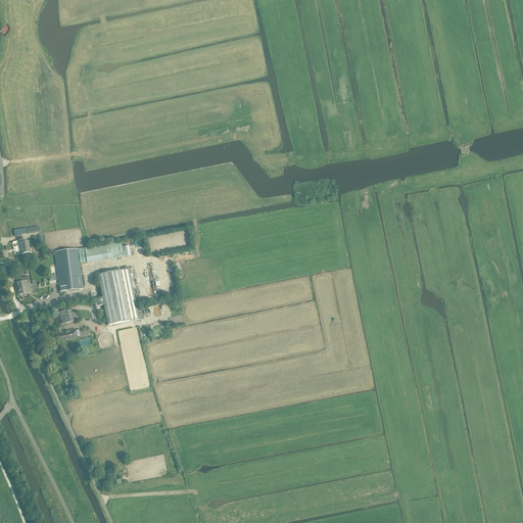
[(21,254),(30,252),(28,239),(19,241),(19,243),(21,254)]
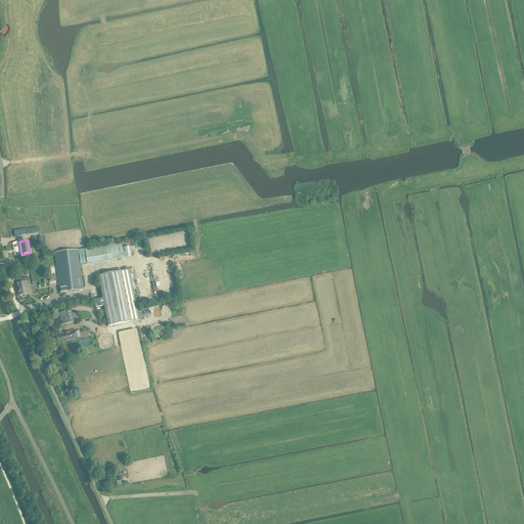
[(80,265),(123,257),(121,244),(78,250),(55,253),(59,294),(83,291),(80,265)]
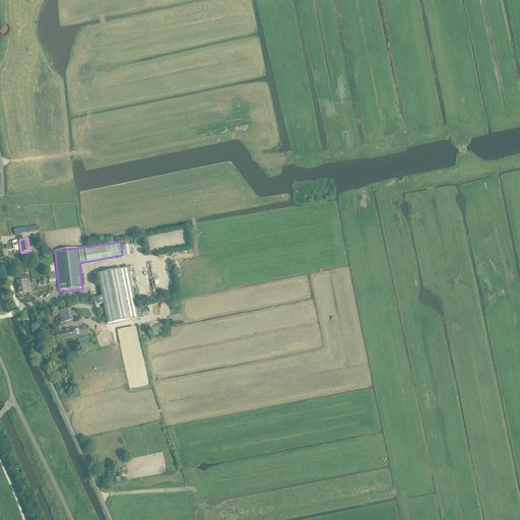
[(108,324),(138,317),(127,266),(96,273),(108,324)]
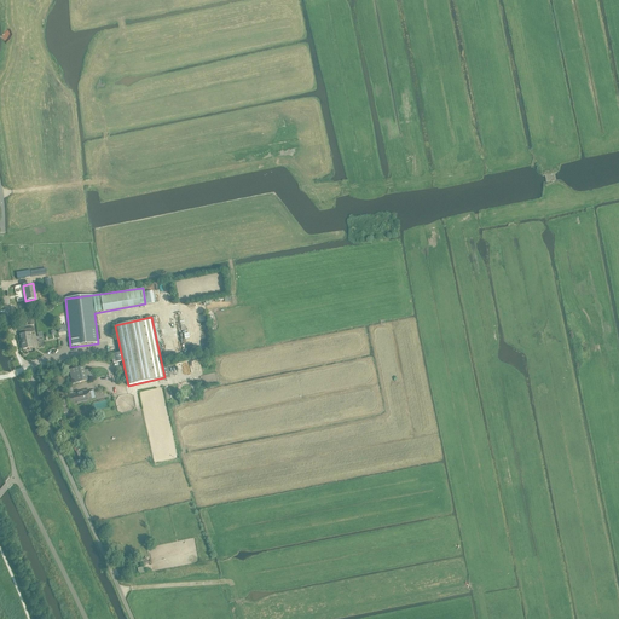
[(33,348),(29,334),(34,333),(33,328),(19,330),(21,335),(19,335),(22,350),(33,348)]
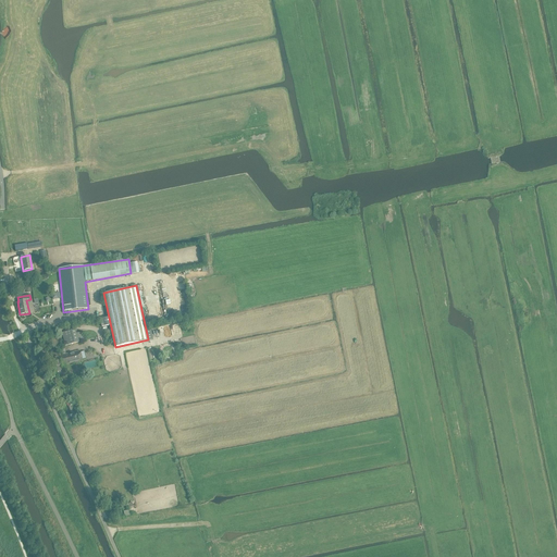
[(85,341),(84,332),(76,334),(75,330),(62,333),(65,345),(78,343),(85,341)]
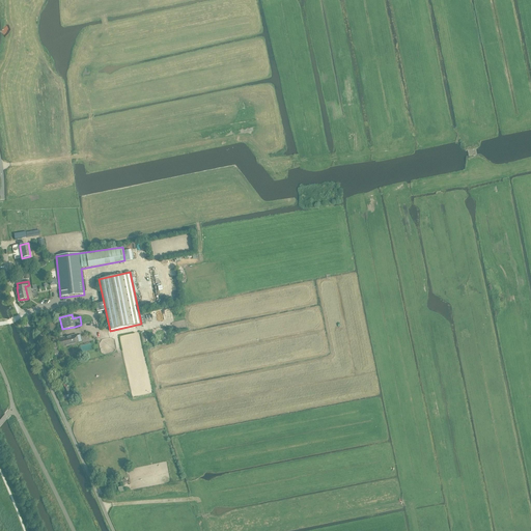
[(58,327),(57,319),(42,323),(44,330),(58,327)]
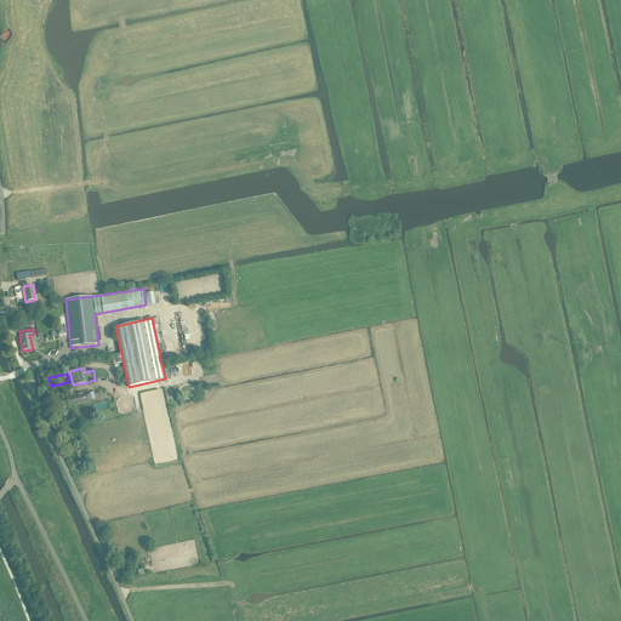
[(68,409),(92,403),(91,402),(96,400),(95,392),(90,393),(89,392),(64,398),(64,393),(57,396),(58,399),(52,400),(55,411),(61,410),(62,414),(69,412),(68,409)]
